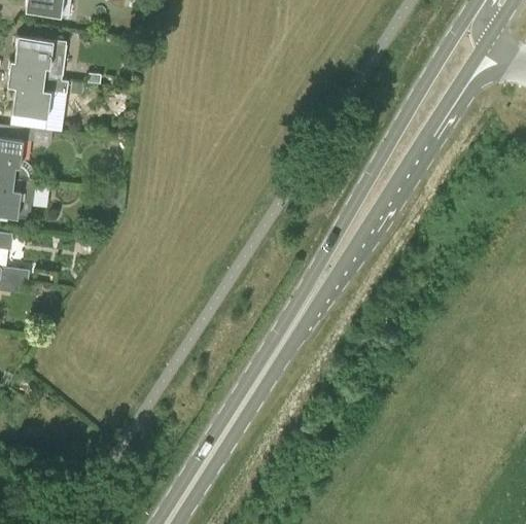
[(62,0),(26,0),(24,13),(60,18),(62,0)]
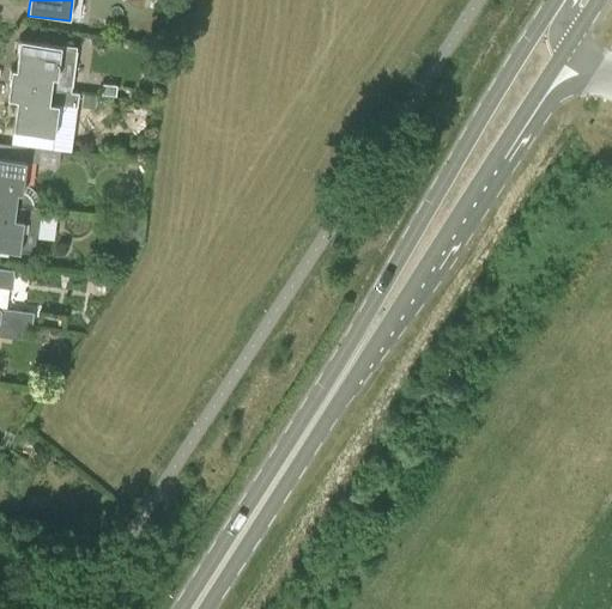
[(16,73),(11,73),(8,87),(72,96),(78,50),(19,43),(16,73)]
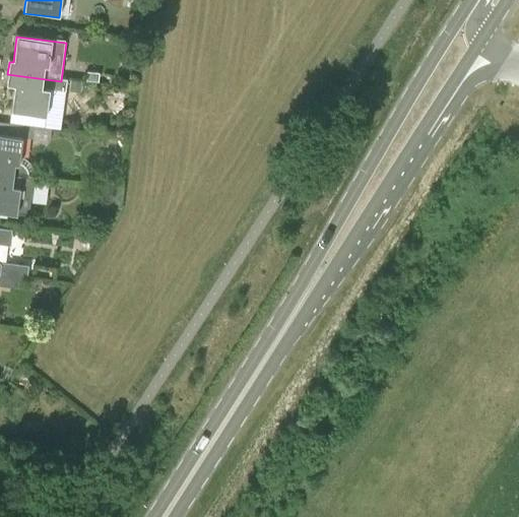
[(67,82),(61,81),(7,74),(6,87),(14,88),(10,114),(47,118),(50,92),(65,94),(67,82)]
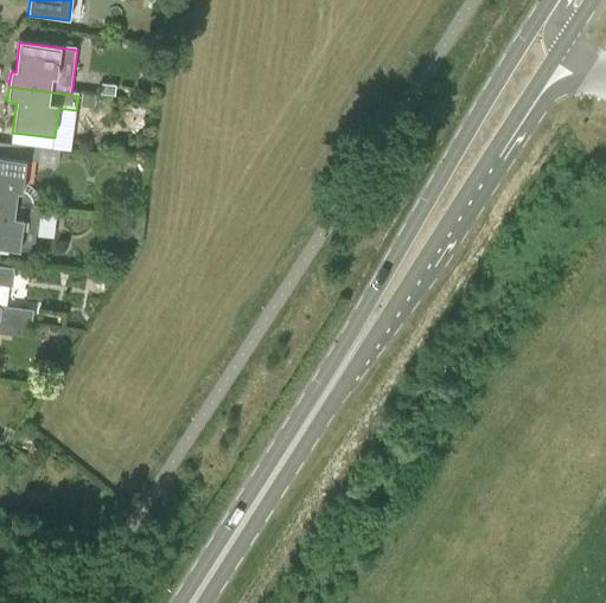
[(103,87),(103,96),(115,97),(116,87),(103,87)]
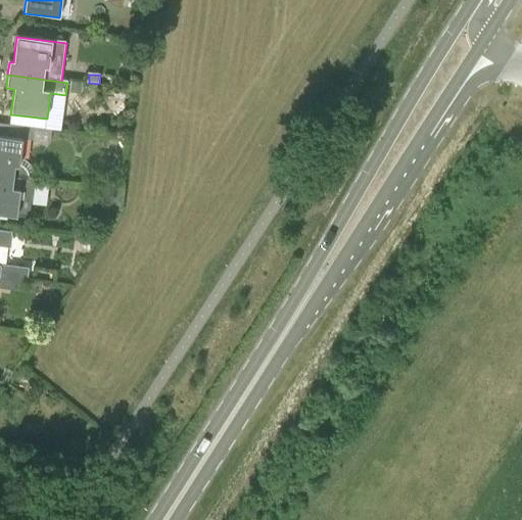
[(73,83),(70,94),(81,95),(82,85),(73,83)]
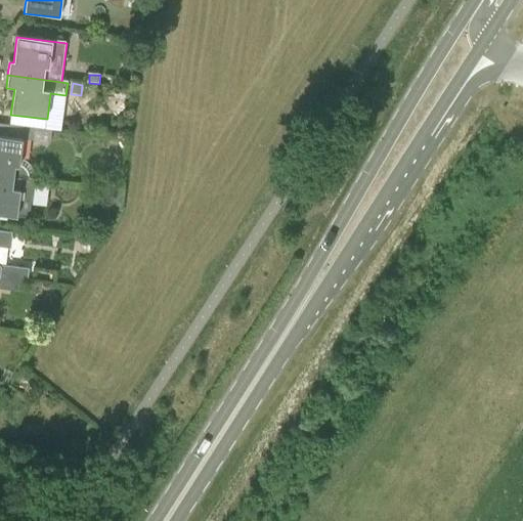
[(26,164),(22,163),(19,162),(23,140),(0,137),(0,178),(33,182),(34,177),(34,175),(33,173),(32,170),(30,168),(28,166),(26,164)]
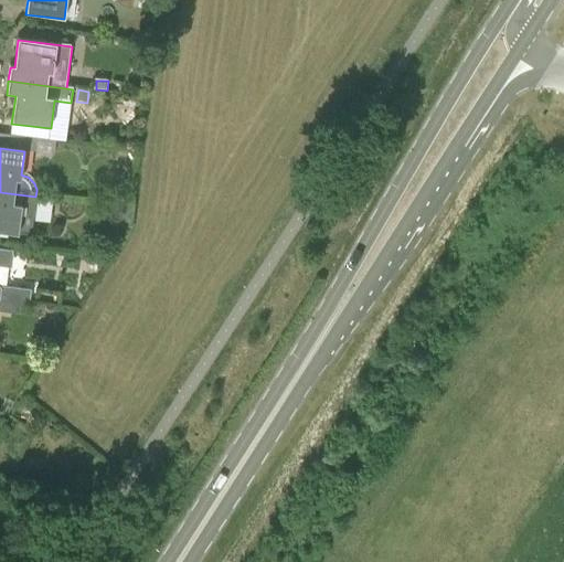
[(31,239),(35,197),(0,192),(0,233),(17,236),(31,239)]
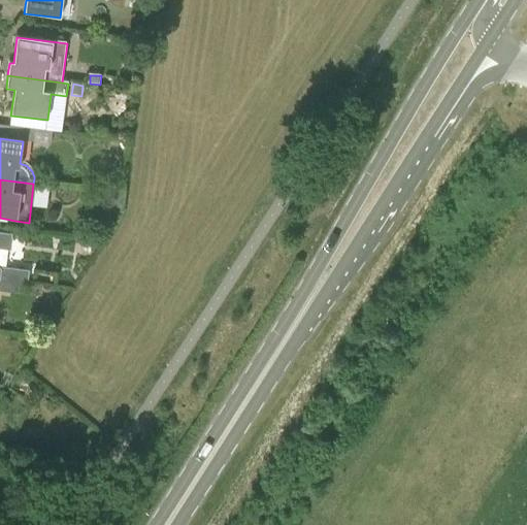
[(109,207),(121,209),(122,197),(110,195),(109,207)]
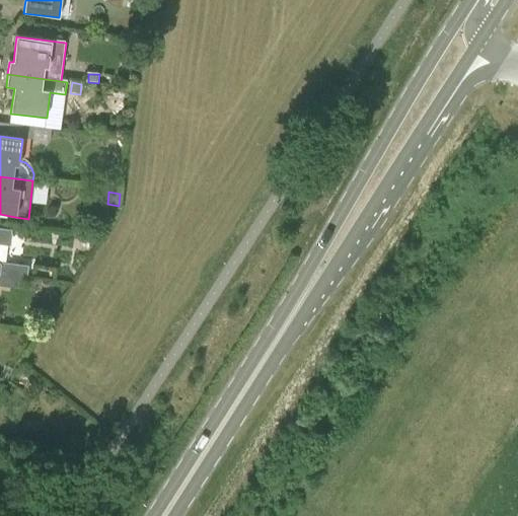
[(0,278),(15,280),(22,281),(23,271),(17,270),(14,267),(0,265),(0,245),(6,246),(10,243),(12,231),(0,229),(0,278)]
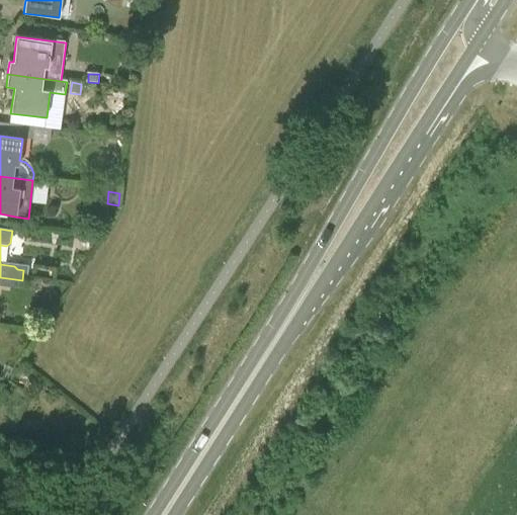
[(14,285),(15,279),(0,277),(0,287),(10,289),(14,285)]
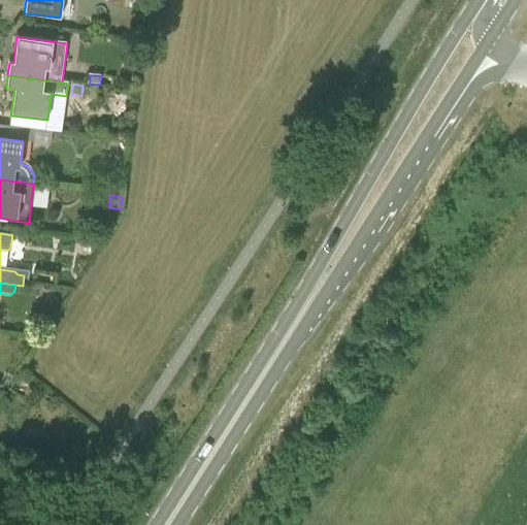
All buildings are outlined.
